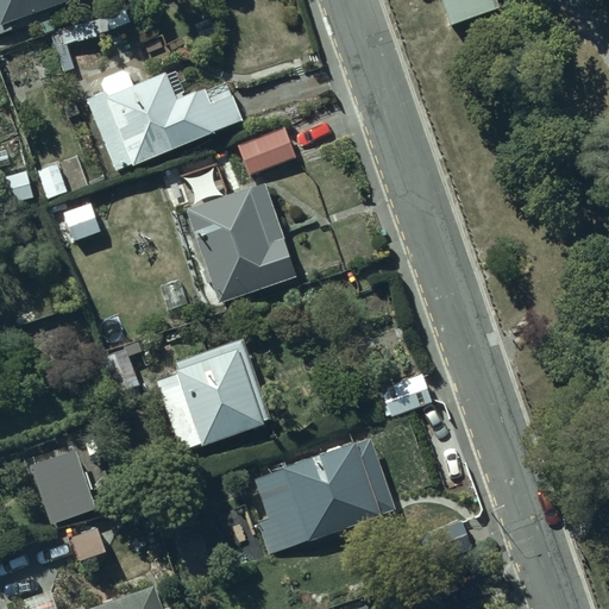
[(0,0),(0,31),(1,33),(80,0),(0,0)]
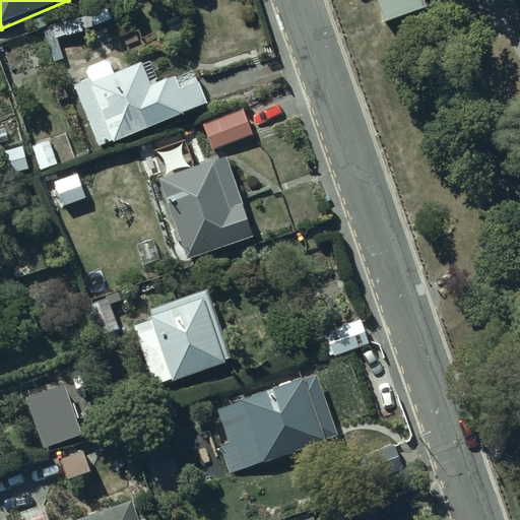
[(424,0),(378,0),(386,20),(427,6),(424,0)]
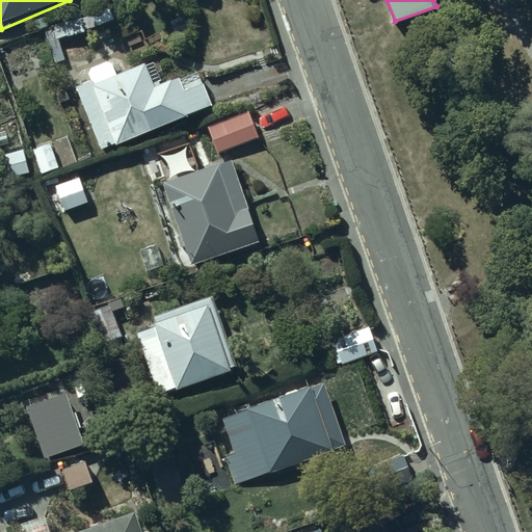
[(52,42),(54,42),(86,32),(82,18),(48,27),(52,42)]
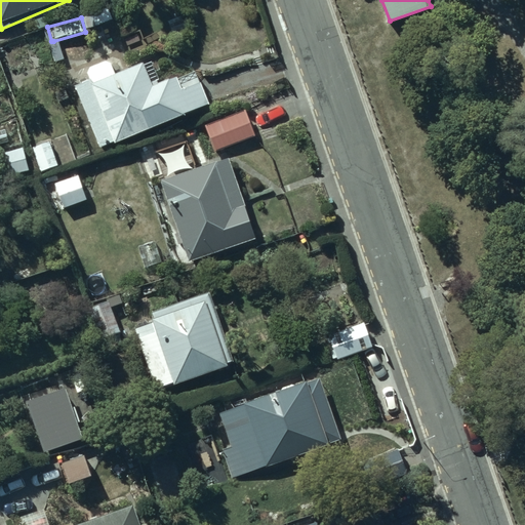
[(87,94),(111,142),(203,96),(179,49),(87,94)]
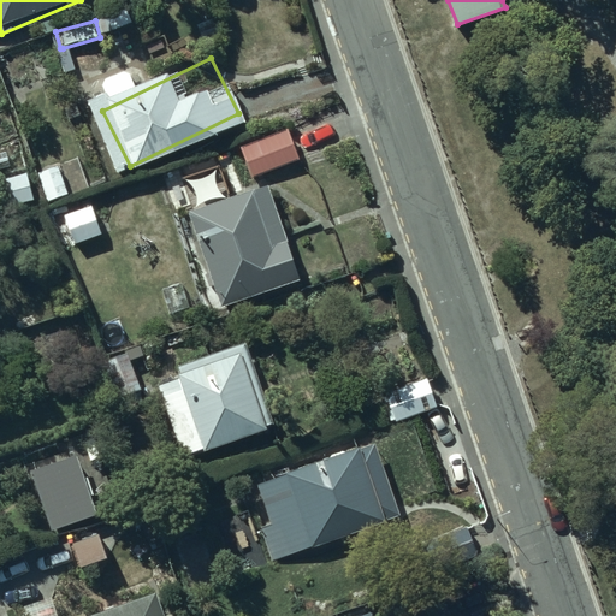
[(283,122),(237,134),(246,165),(291,153),(283,122)]
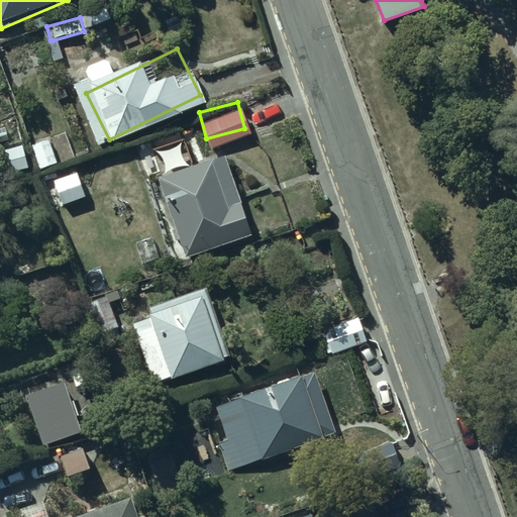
[(59,165),(50,138),(31,144),(40,171),(59,165)]
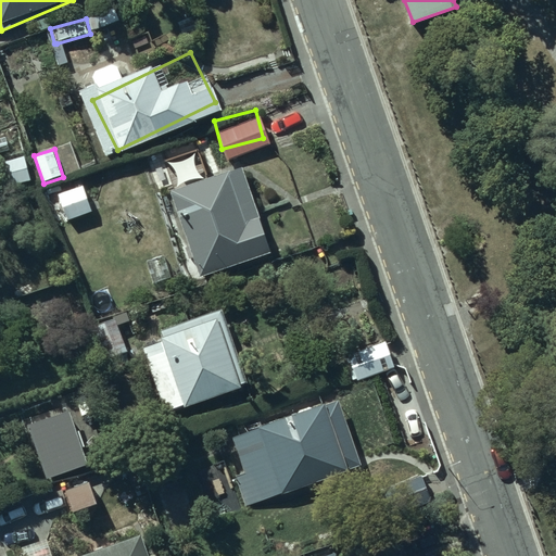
[(26,156),(0,162),(0,181),(2,189),(33,181),(26,156)]
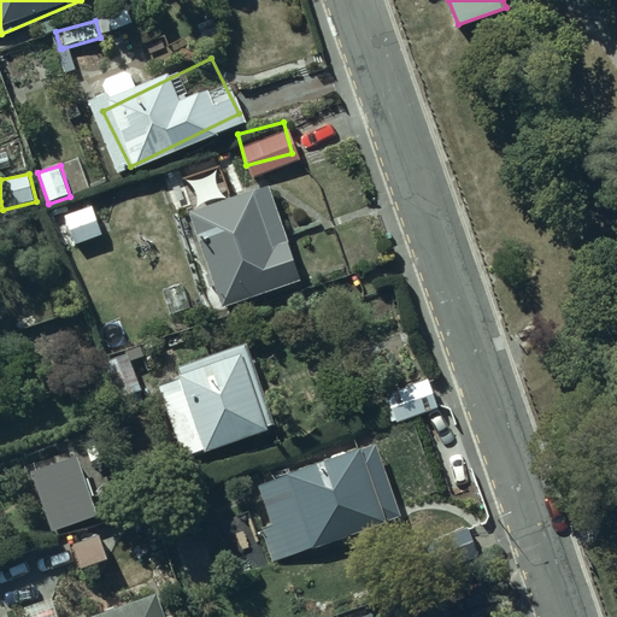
[(263,186),(187,211),(217,303),(294,276),(263,186)]
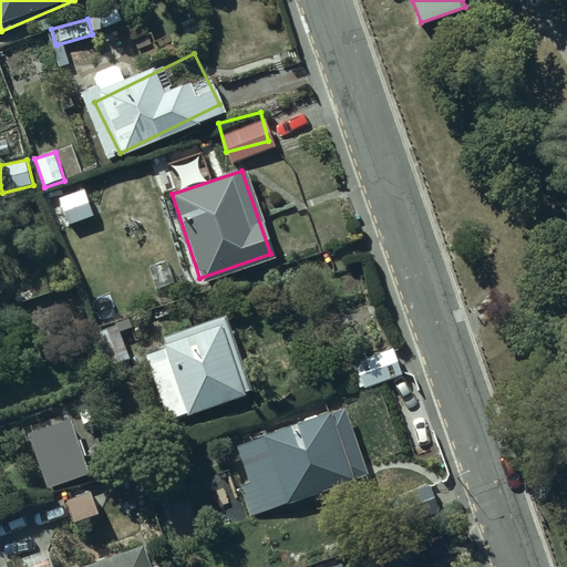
[(85,189),(60,197),(70,226),(94,218),(85,189)]
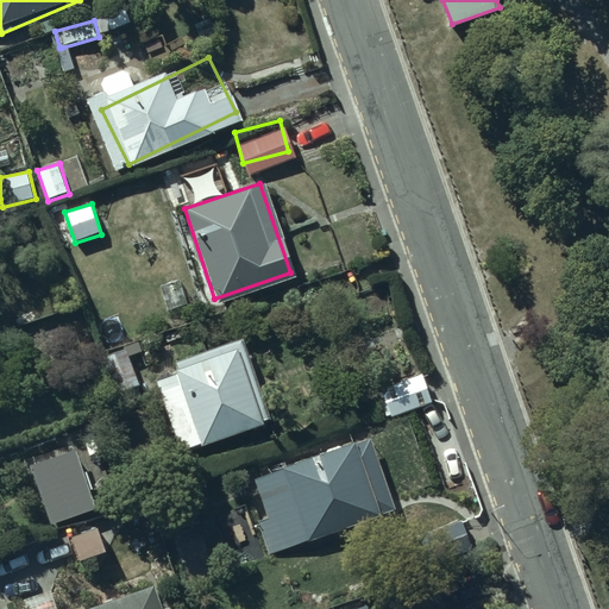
[(259,424),(238,347),(171,366),(193,443),(259,424)]
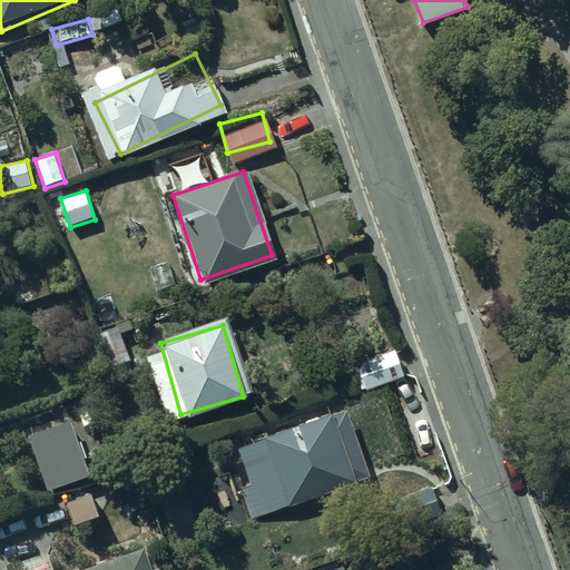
[(72,421),(29,436),(49,492),(91,478),(72,421)]
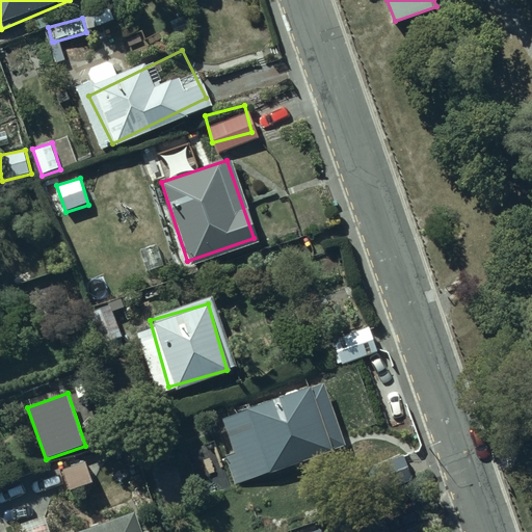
[(322,394),(225,421),(241,475),(338,448),(322,394)]
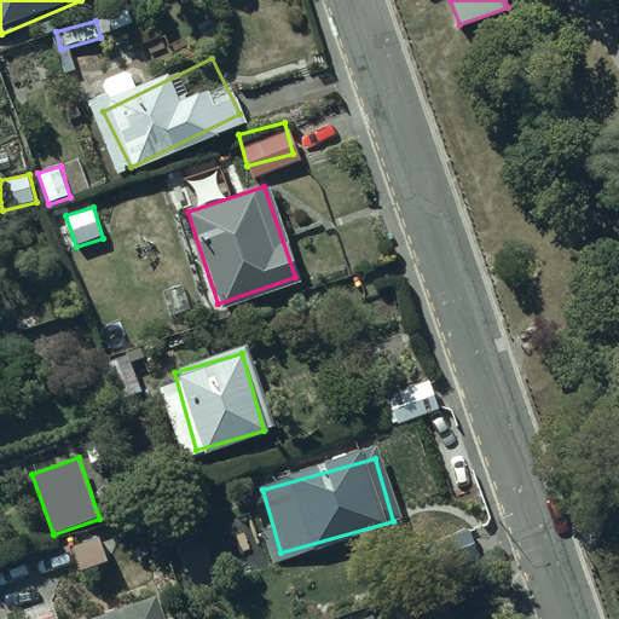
[(99,536),(73,545),(82,573),(109,563),(99,536)]
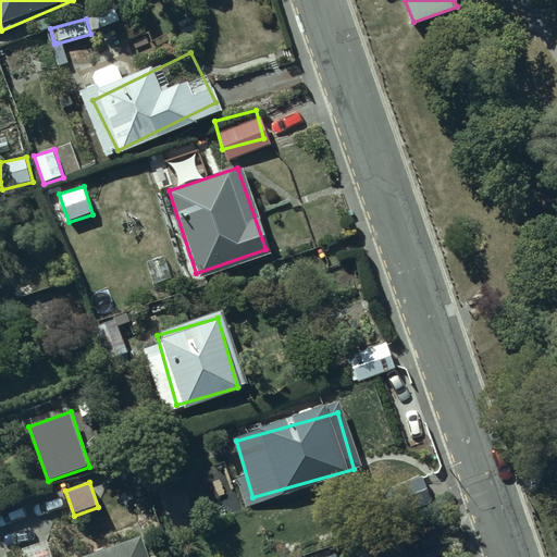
All buildings are outlined.
